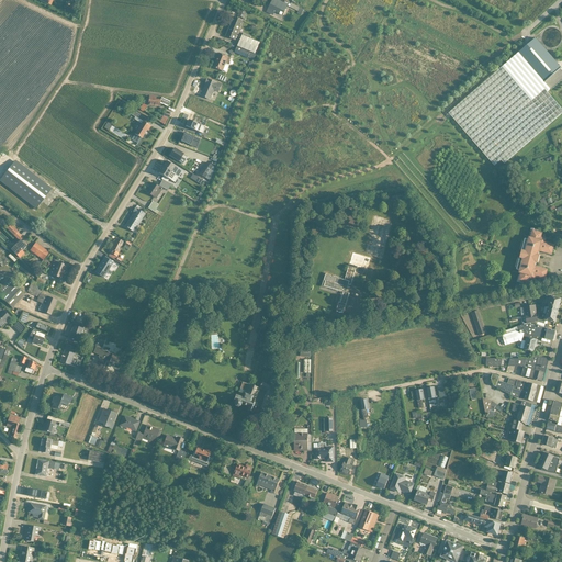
[(281,19),(288,4),(278,0),(271,0),(267,11),(281,19)]
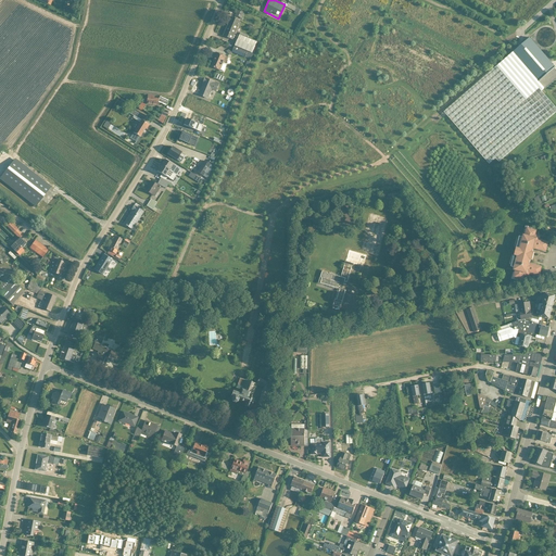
[(300,10),(303,3),(295,0),(288,0),(287,3),(300,10)]
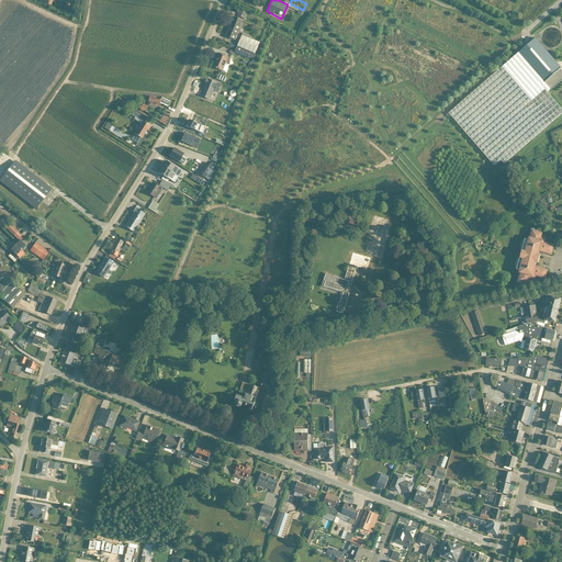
[(225,35),(235,40),(244,21),(233,17),(225,35)]
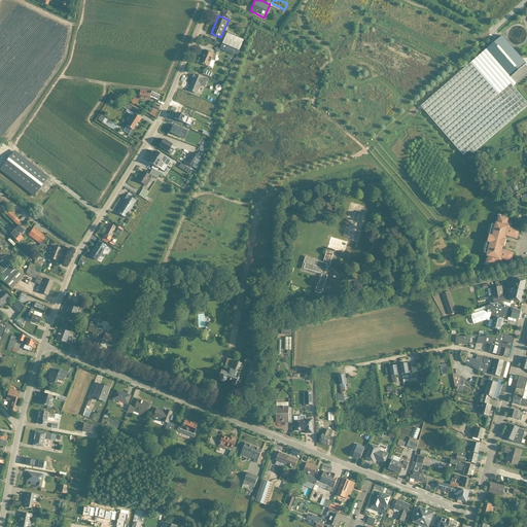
[(242,38),(227,33),(223,42),(238,47),(242,38)]
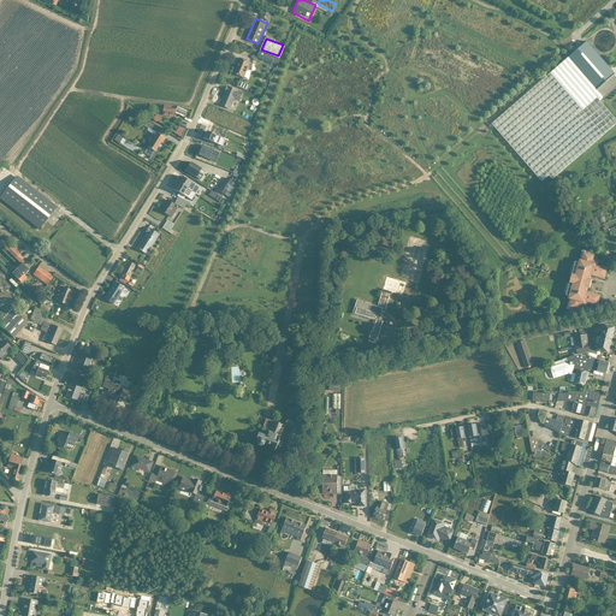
[(615,84),(615,77),(585,42),(492,125),(542,182),(549,176),(554,181),(615,124),(615,122),(598,101),(615,84)]
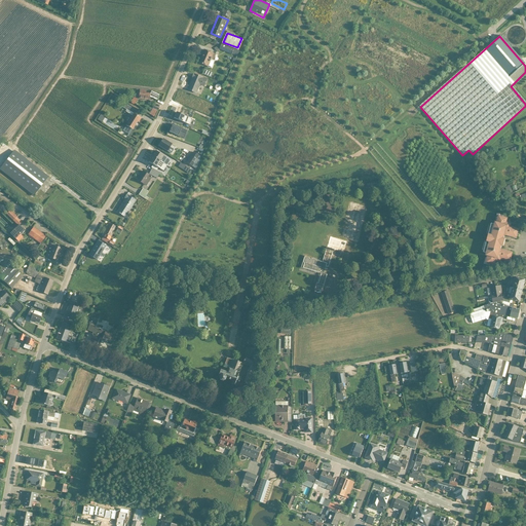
[(215,53),(204,49),(198,64),(209,68),(215,53)]
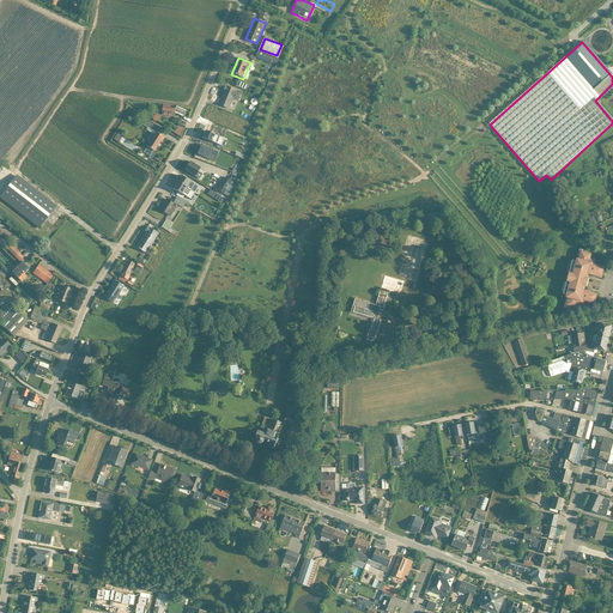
[(240,102),(243,92),(225,85),(218,103),(231,108),(234,99),(240,102)]
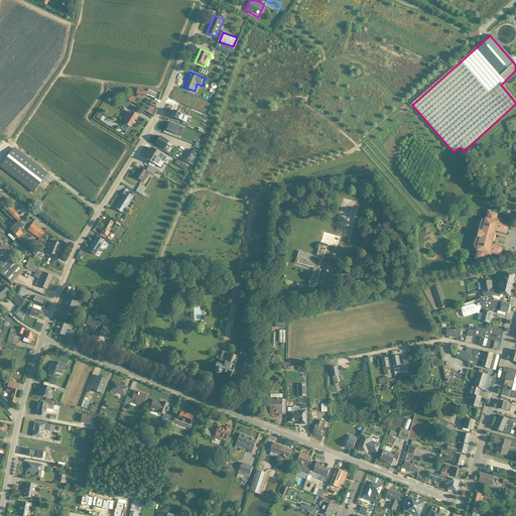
[(147,96),(153,98),(156,93),(147,89),(136,88),(136,98),(146,99),(147,96)]
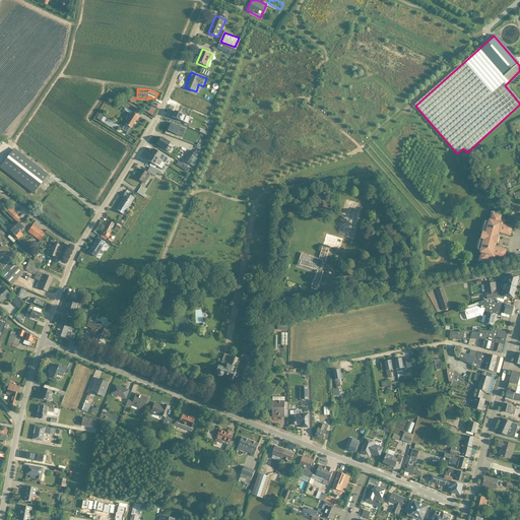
[(125,96),(121,101),(130,109),(134,105),(125,96)]
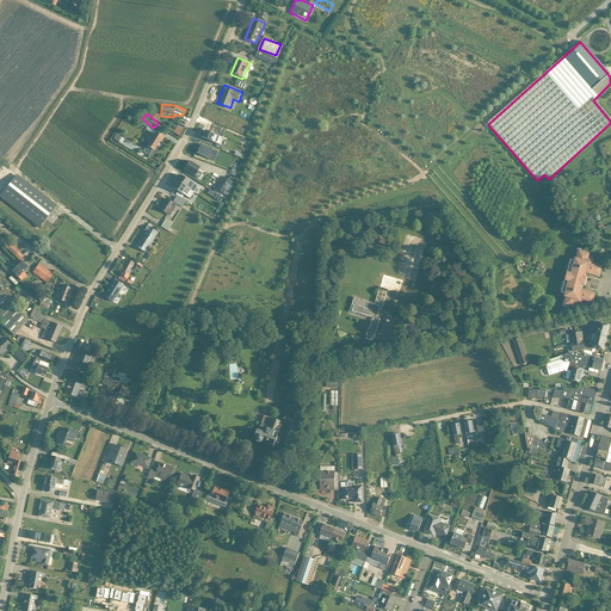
[(223,139),(204,130),(202,137),(221,146),(223,139)]
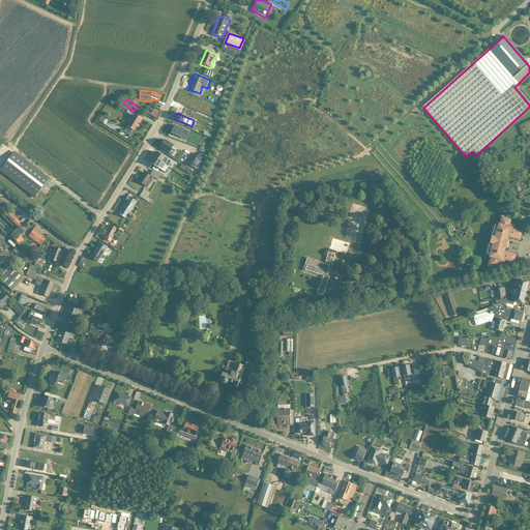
[(127,126),(134,130),(141,118),(135,115),(127,126)]
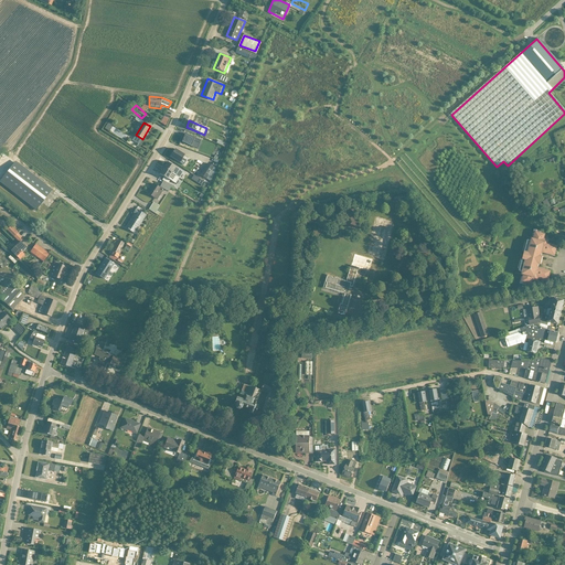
[(194,148),(198,140),(184,134),(181,141),(194,148)]
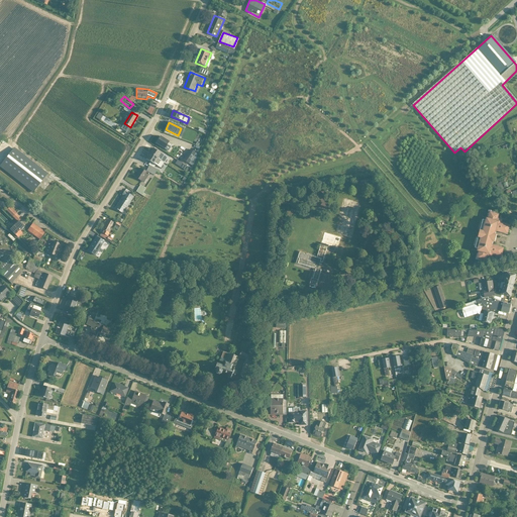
[(161,137),(157,143),(165,148),(167,144),(171,147),(173,144),(161,137)]
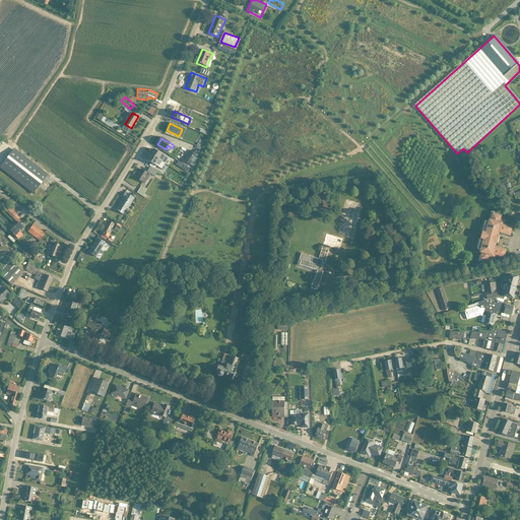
[(184,156),(191,160),(198,148),(192,144),(184,156)]
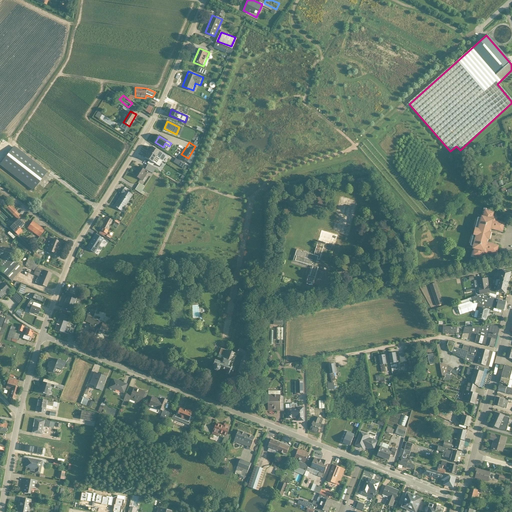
[(13,147),(0,163),(0,164),(34,190),(47,173),(13,147)]
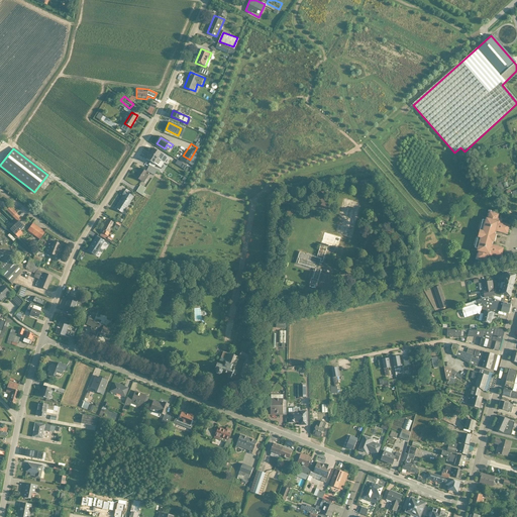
[(152,148),(149,154),(164,163),(168,158),(152,148)]
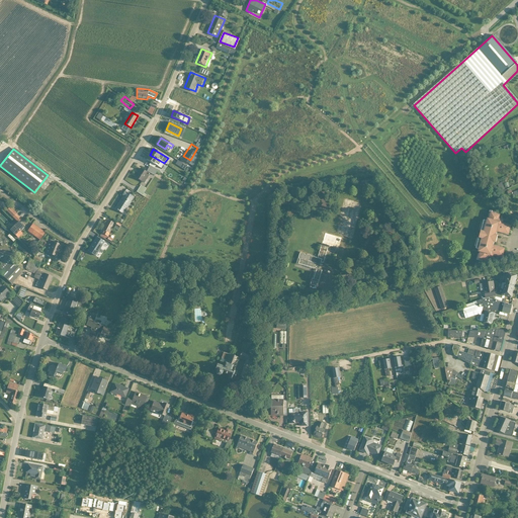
[(164,163),(150,155),(147,160),(151,162),(149,165),(154,168),(156,165),(161,168),(164,163)]
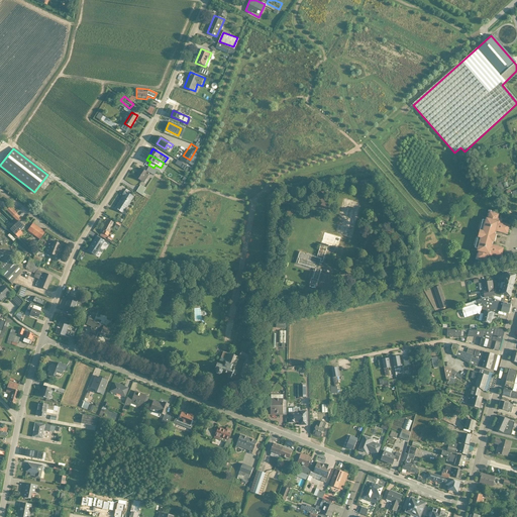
[(133,177),(143,183),(149,173),(139,167),(133,177)]
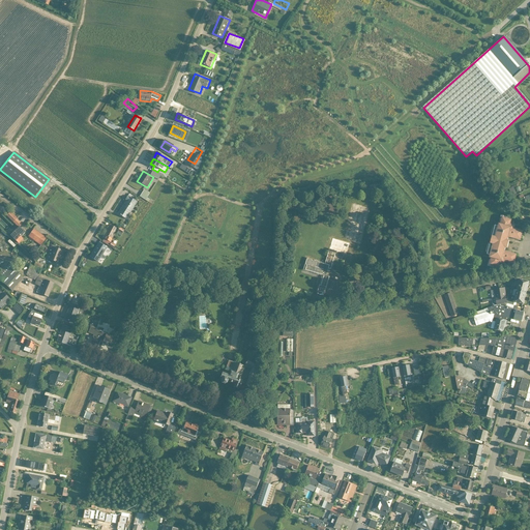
[(125,219),(137,202),(127,196),(116,214),(125,219)]
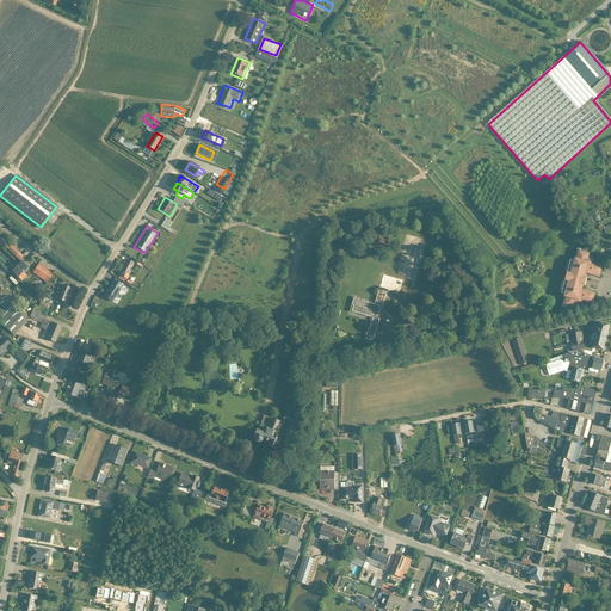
[(12,245),(8,248),(22,263),(25,259),(18,252),(19,251),(12,245)]
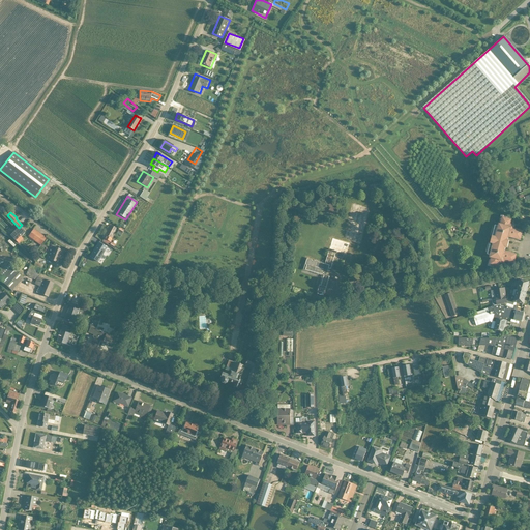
[(512,219),(502,217),(500,225),(499,224),(498,227),(495,226),(491,243),(488,243),(484,254),(491,256),(488,266),(498,269),(499,264),(504,265),(505,262),(514,264),(517,255),(505,252),(506,248),(507,248),(509,241),(508,240),(509,238),(521,241),(523,231),(514,229),(516,226),(510,225),(512,219)]
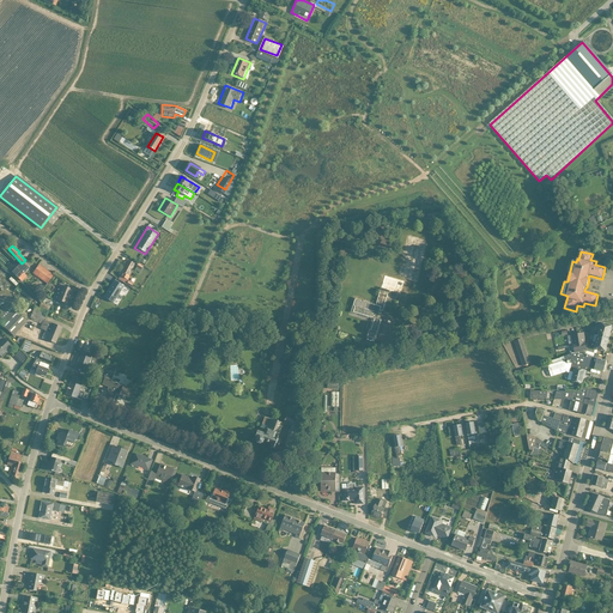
[(117,277),(127,281),(135,265),(125,260),(117,277)]
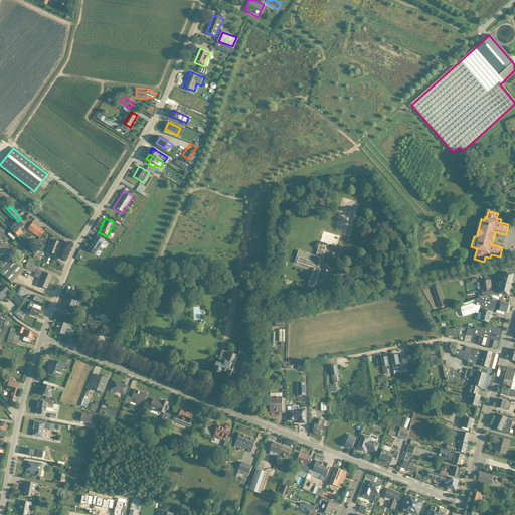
[(10,228),(18,237),(22,232),(20,230),(24,226),(19,221),(15,225),(14,224),(10,228)]
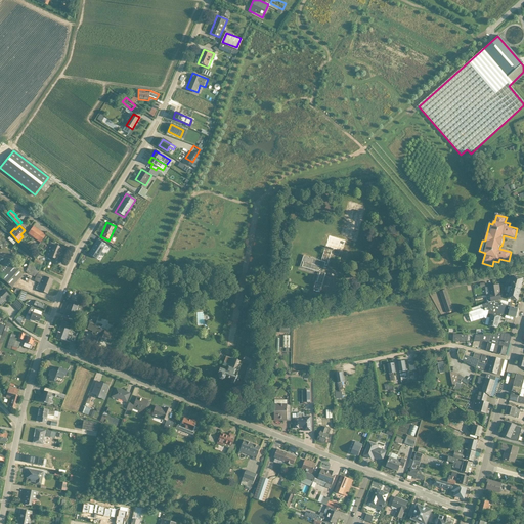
[(46,235),(34,226),(30,232),(41,242),(46,235)]
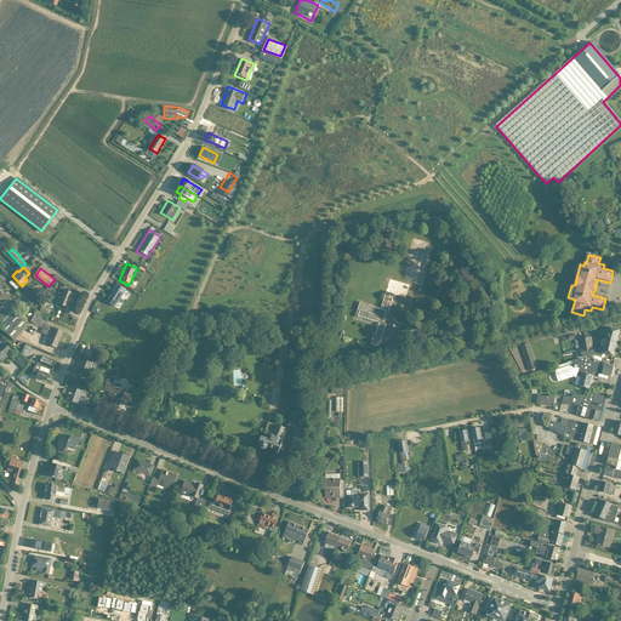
[(411,284),(389,278),(381,308),(359,301),(354,317),(377,323),(372,341),(381,343),(387,324),(383,323),(386,313),(389,314),(396,295),(408,298),(411,284)]
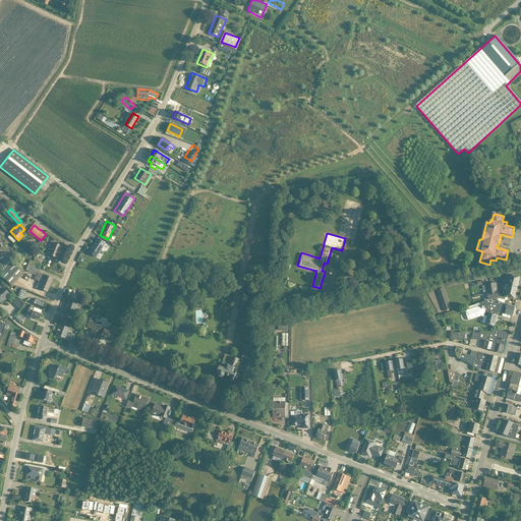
[(88,252),(97,257),(106,244),(97,238),(88,252)]
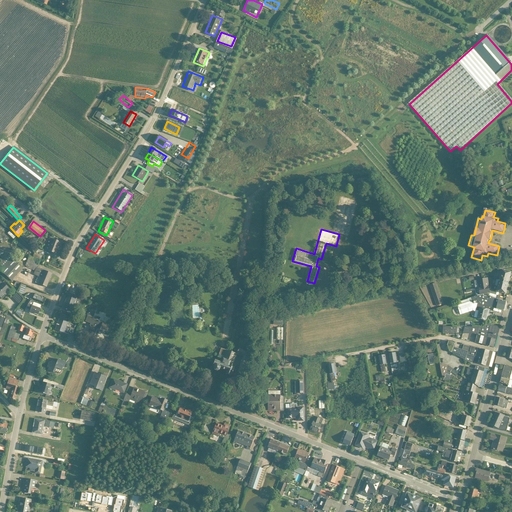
[(45,250),(55,254),(60,242),(49,238),(45,250)]
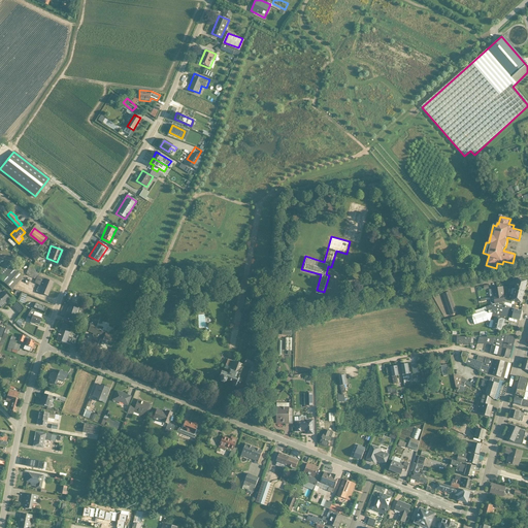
[(0,263),(0,270),(15,282),(25,269),(6,255),(0,263)]
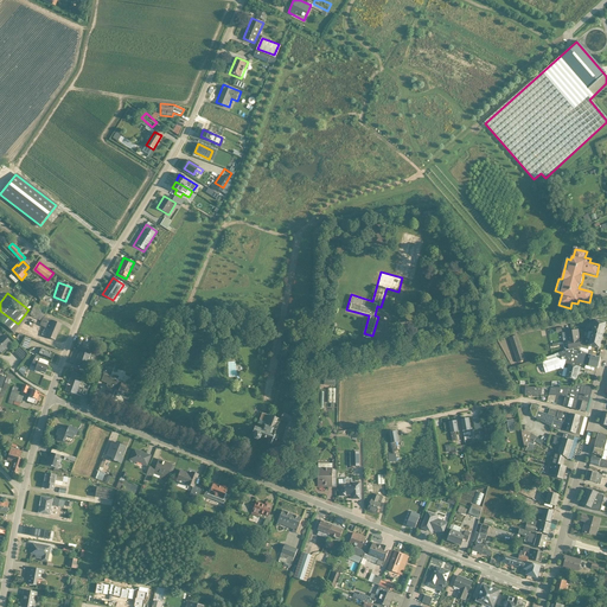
[(40,313),(43,314),(46,304),(34,300),(33,305),(38,307),(37,308),(42,310),(40,313)]
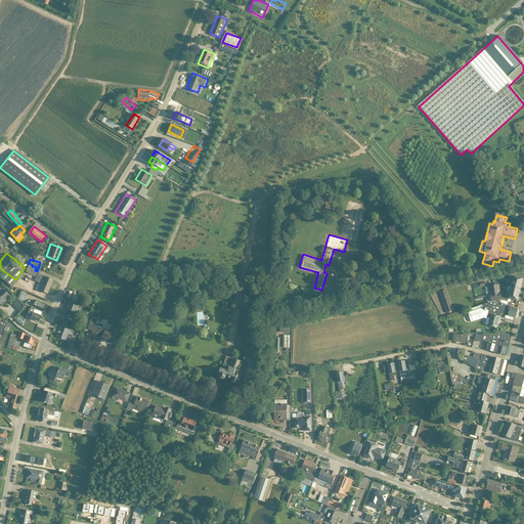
[(36,289),(47,294),(53,280),(41,275),(36,289)]
